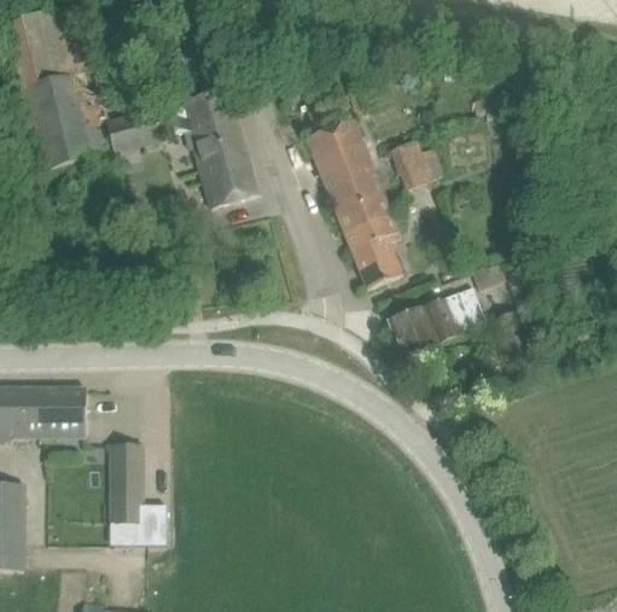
[(0,60),(11,104),(95,82),(75,3),(0,22),(0,60)]
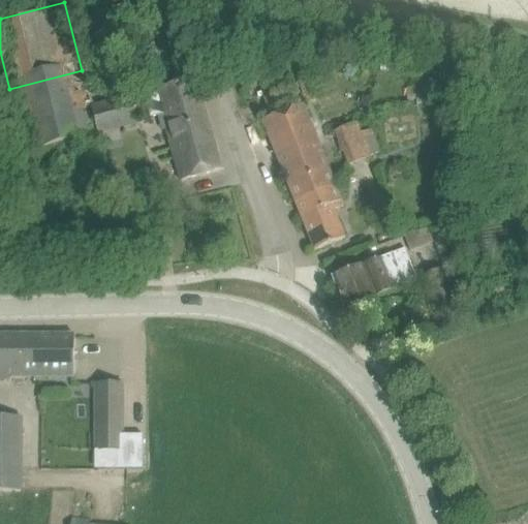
[(187,28),(167,33),(150,38),(156,62),(193,52),(187,28)]
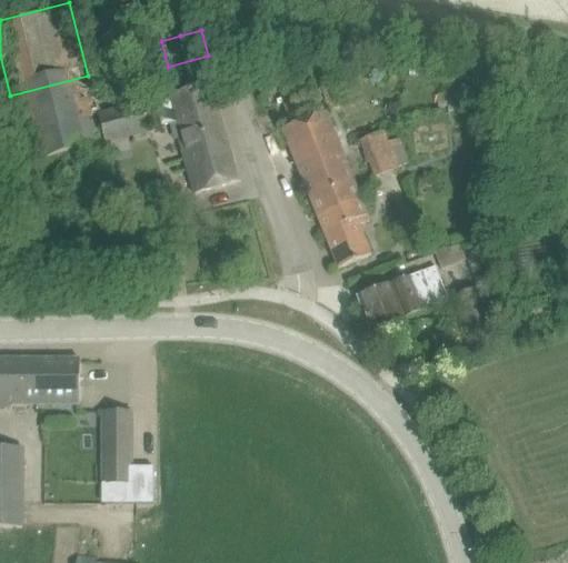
[(277,67),(268,68),(271,81),(279,79),(277,67)]
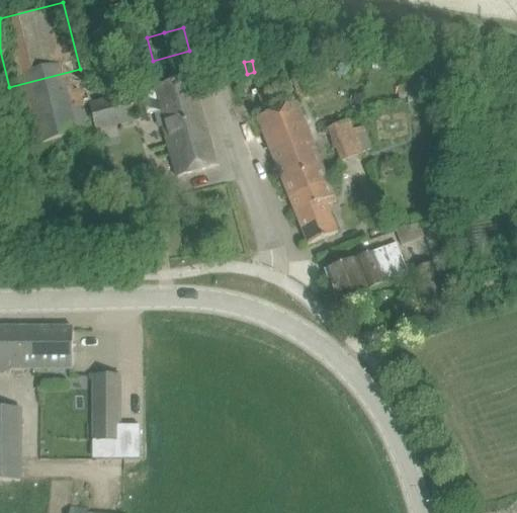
[(80,69),(9,87),(24,146),(95,127),(88,99),(80,69)]
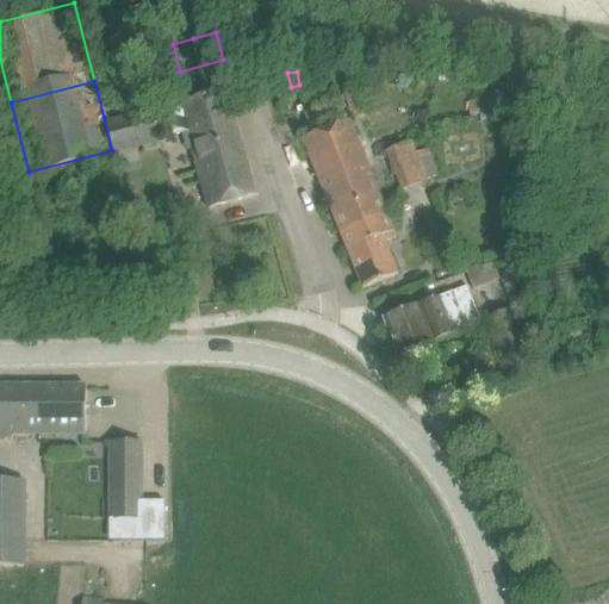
[(191,145),(200,181),(206,204),(254,191),(225,87),(165,104),(172,129),(188,124),(194,144),(191,145)]
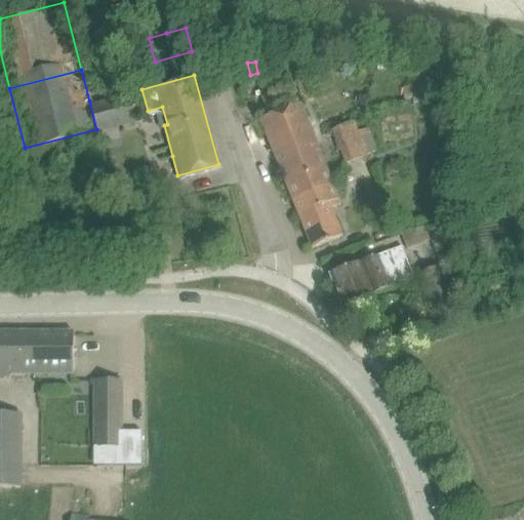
[(132,90),(89,101),(96,129),(139,118),(132,90)]
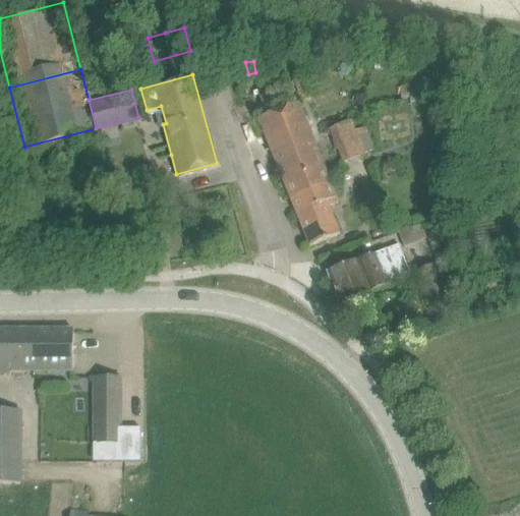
[(267,111),(257,115),(294,208),(313,199),(308,188),(320,183),(320,182),(327,179),(295,100),(290,102),(277,108),(267,111)]
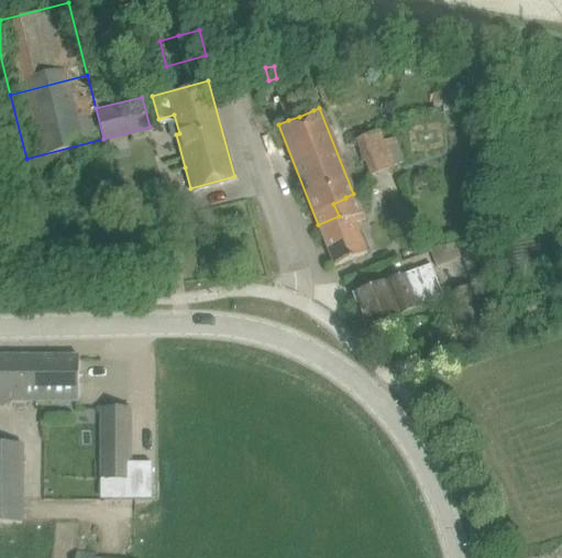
[(355,135),(365,162),(370,172),(405,159),(394,132),(383,137),(378,126),(355,135)]
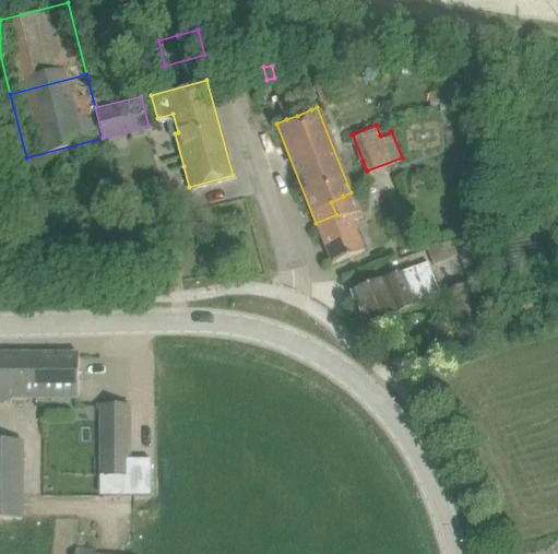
[(336,214),(316,223),(331,260),(352,252),(361,248),(349,217),(359,214),(351,192),(343,196),(343,197),(331,202),(336,214)]
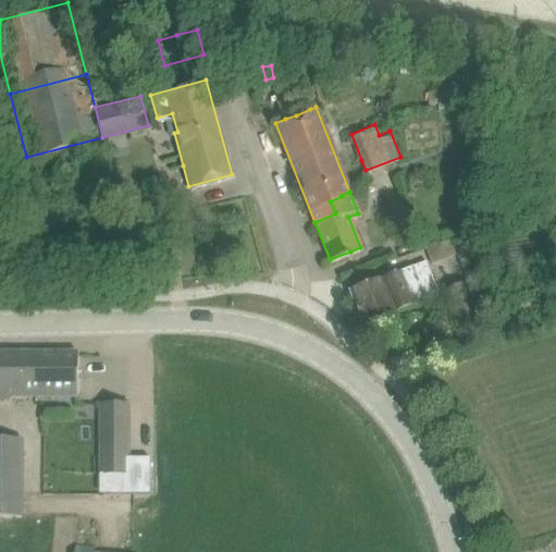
[(424,245),(430,260),(455,252),(448,235),(424,245)]
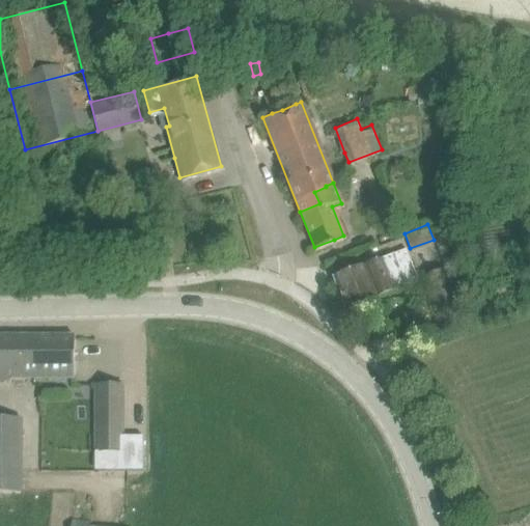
[(337,287),(339,293),(400,269),(393,250),(332,274),(337,287)]
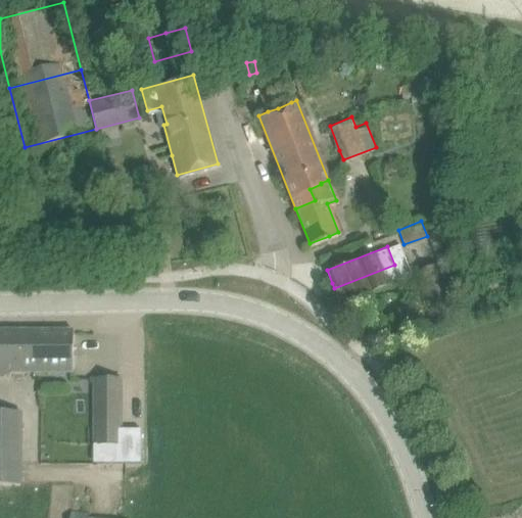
[(394,265),(334,288),(341,305),(357,300),(361,312),(362,312),(362,310),(374,304),(370,294),(372,294),(370,290),(399,278),(394,265)]
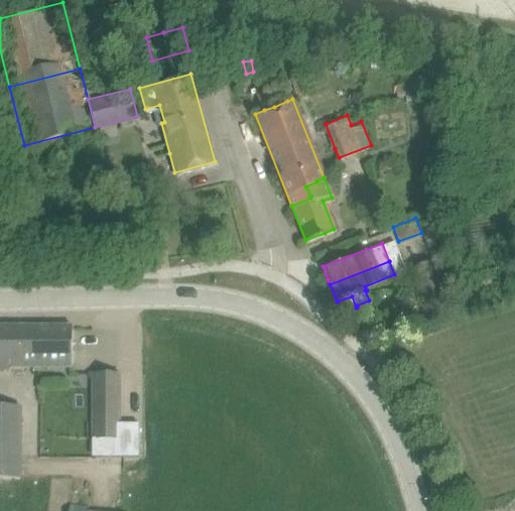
[(0,369),(3,369),(3,366),(21,366),(21,363),(72,363),(72,323),(0,323),(0,369)]
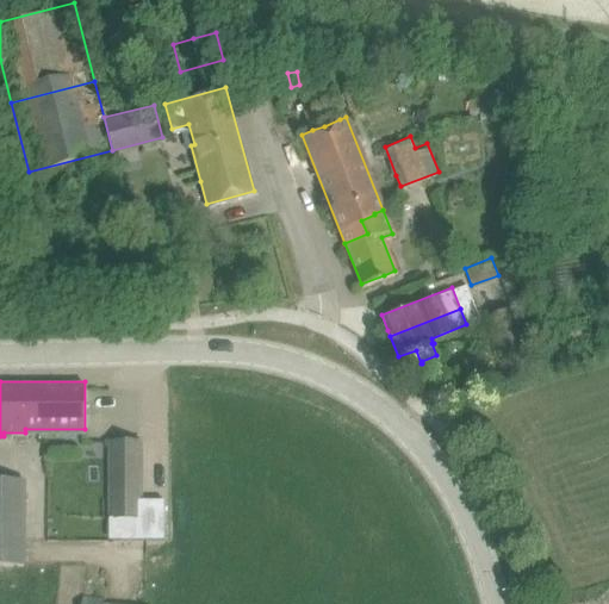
[(138,437),(110,437),(110,497),(110,515),(124,515),(124,536),(147,536),(163,536),(163,497),(138,497),(138,437)]
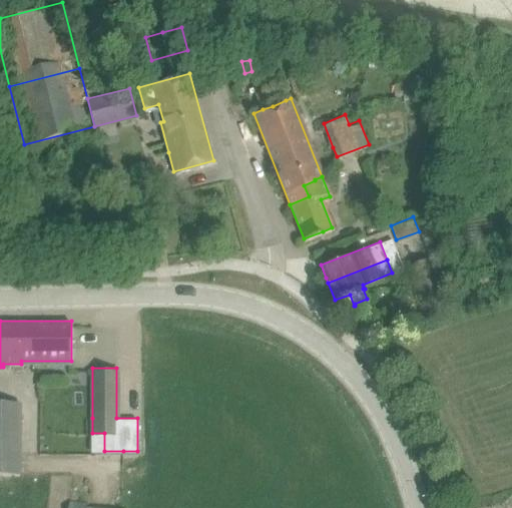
[(0,473),(20,473),(20,400),(0,400),(0,473)]
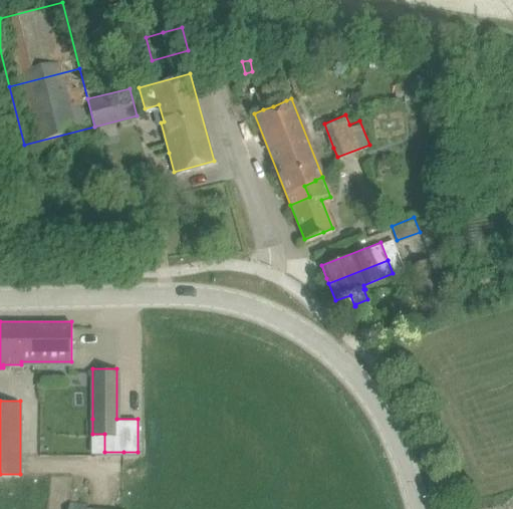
[(67,498),(66,508),(85,508),(85,505),(86,500),(67,498)]
